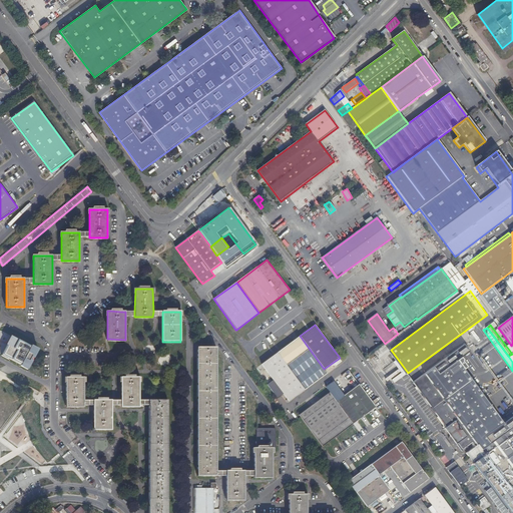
[(38,351),(12,336),(2,353),(29,368),(38,351)]
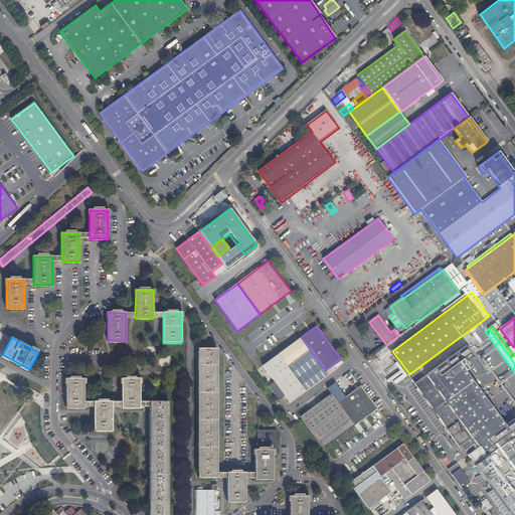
[(301,337),(278,354),(305,391),(328,374),(325,370),(301,337)]
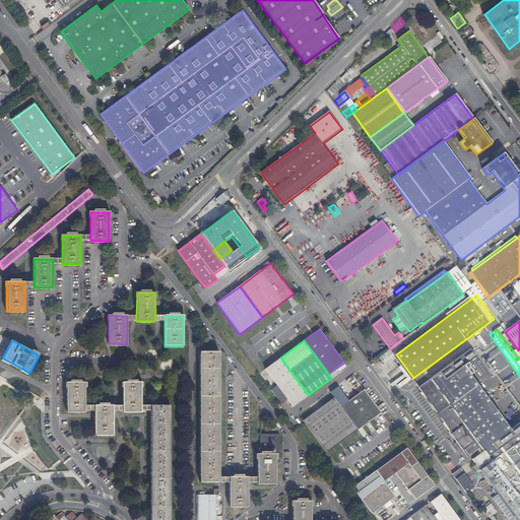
[(470,349),(417,388),(453,434),(450,436),(468,458),(479,450),(481,453),(496,442),(499,447),(519,431),(519,423),(511,430),(471,376),(475,374),(467,364),(476,358),(470,349)]
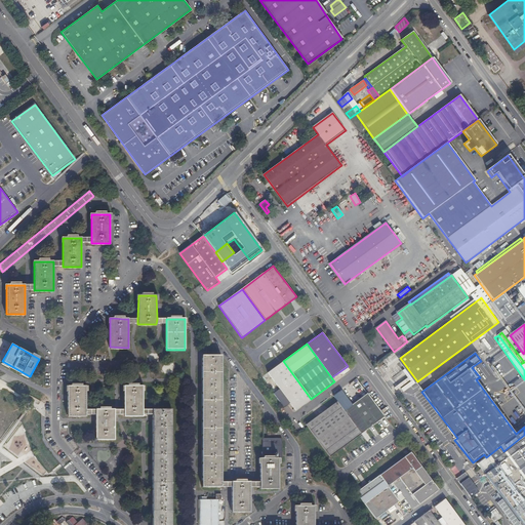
[(202,487),(227,487),(227,482),(221,482),(221,356),(202,356),(202,487)]
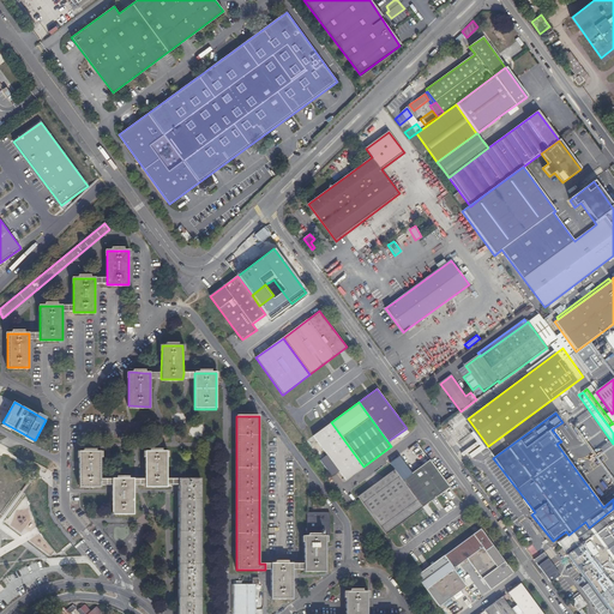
[(485,449),(488,446),(468,419),(464,421),(482,445),(485,449)]
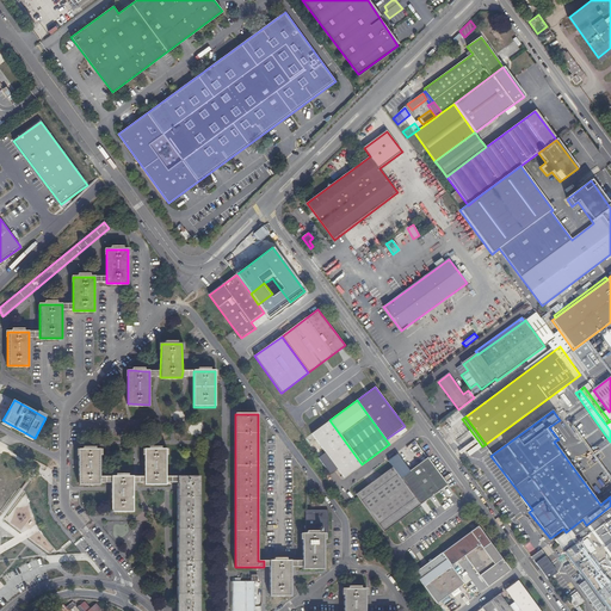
[(329,420),(312,434),(326,452),(338,469),(344,477),(362,464),(329,420)]
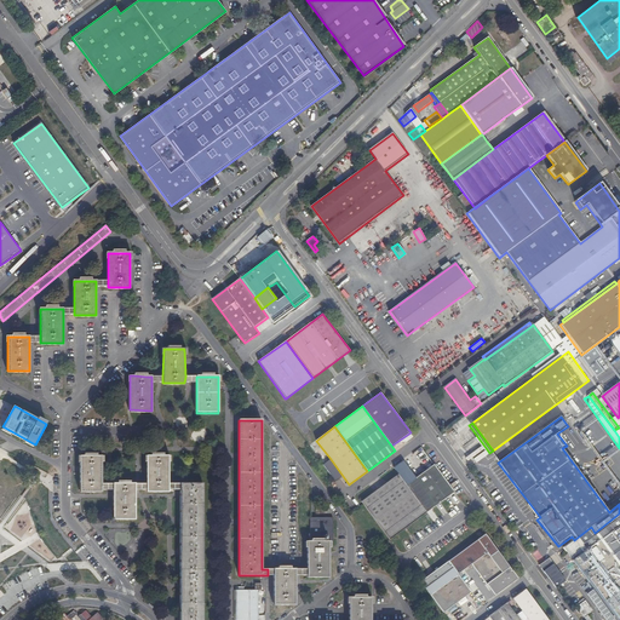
[(476,463),(489,453),(487,449),(472,459),(476,463)]
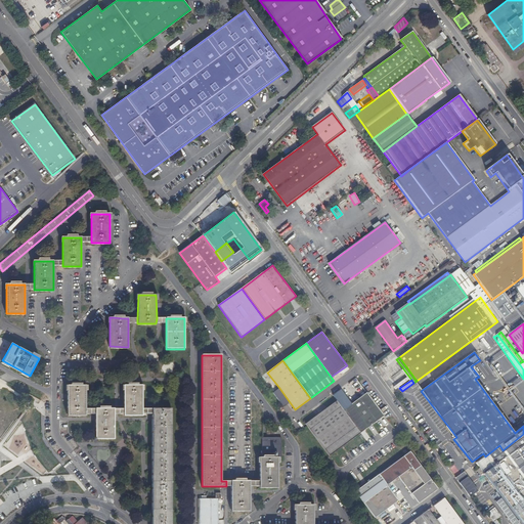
[(86,385),(82,386),(71,386),(68,386),(68,415),(86,415),(86,408),(86,385)]
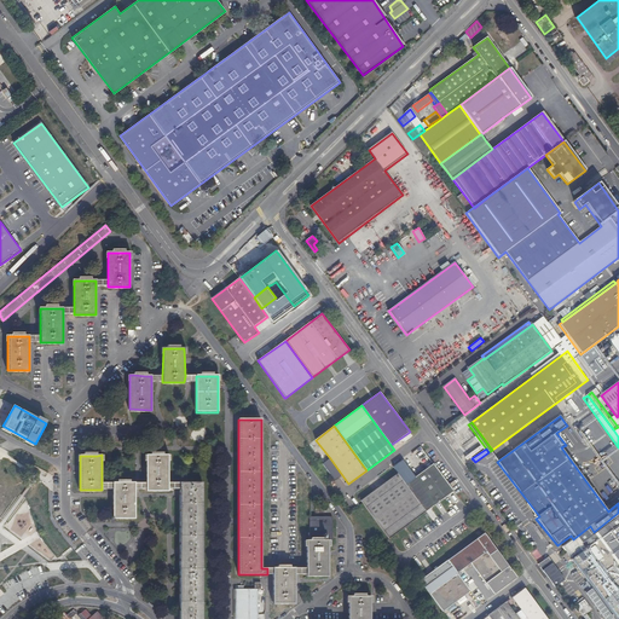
[(168,489),(168,482),(168,455),(163,455),(151,455),(146,455),(146,482),(146,490),(168,489)]
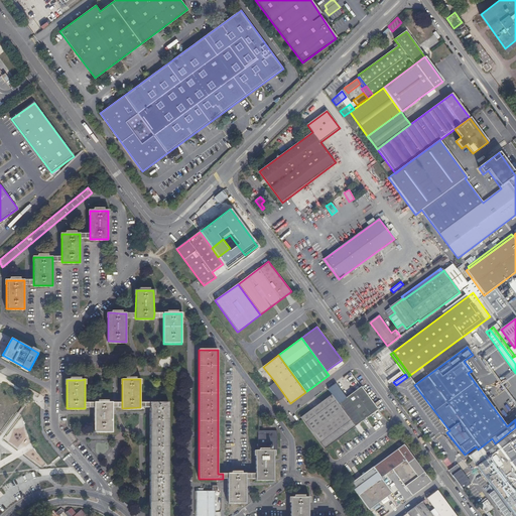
[(285,396),(275,382),(269,387),(279,400),(279,401),(285,396)]
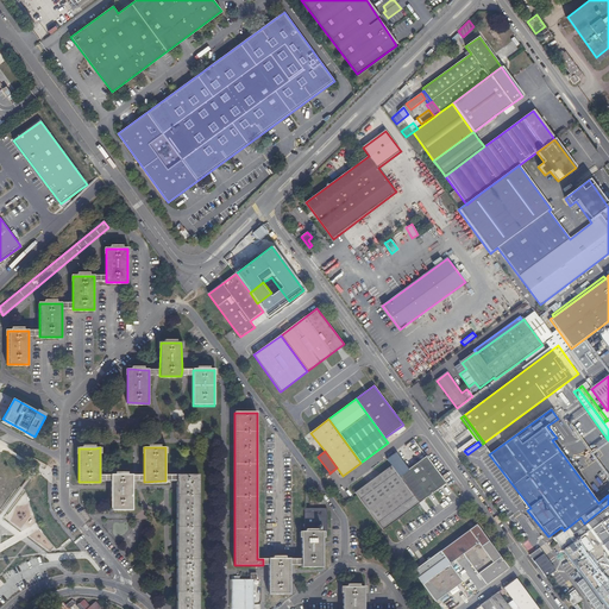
[(399,477),(419,503),(446,483),(426,457),(399,477)]
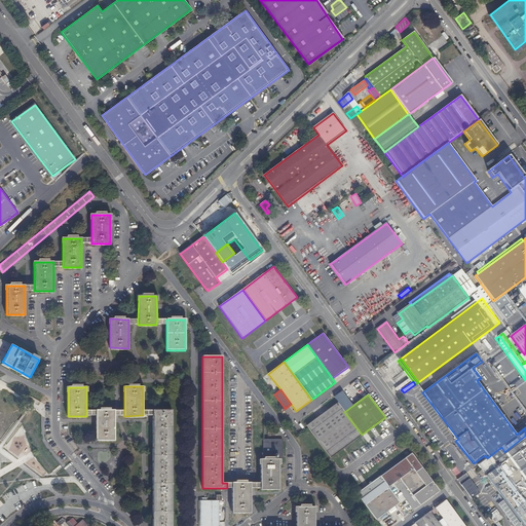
[(307,425),(308,427),(331,458),(362,435),(344,412),(338,403),(307,425)]
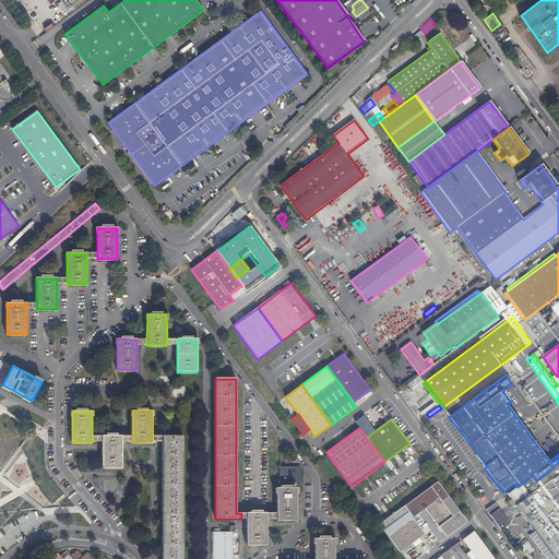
[(121,466),(121,442),(121,436),(118,436),(106,436),(102,436),(102,441),(102,466),(121,466)]
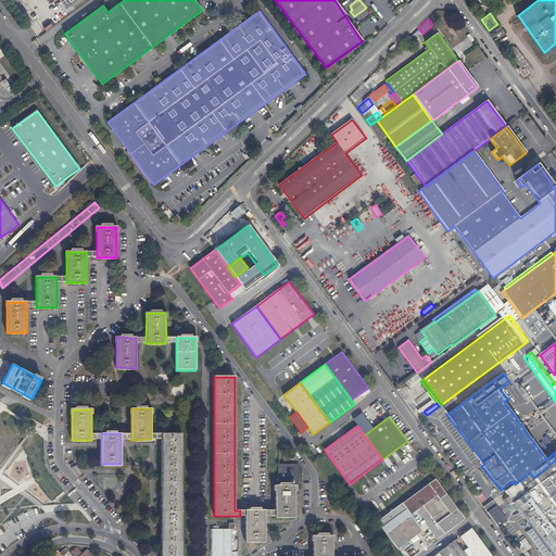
[(181,555),(182,433),(161,433),(161,439),(161,555),(181,555)]
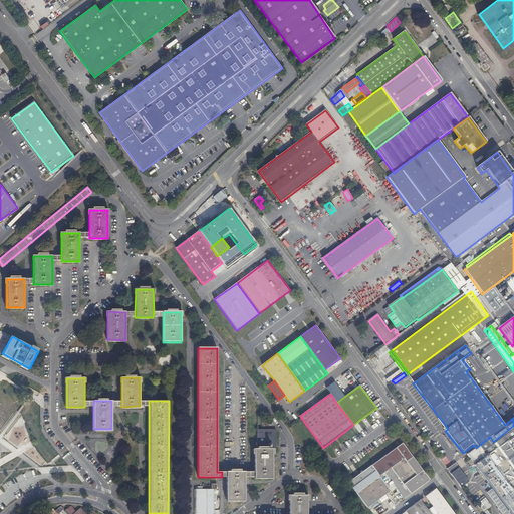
[(513,426),(493,442),(513,470),(513,426)]
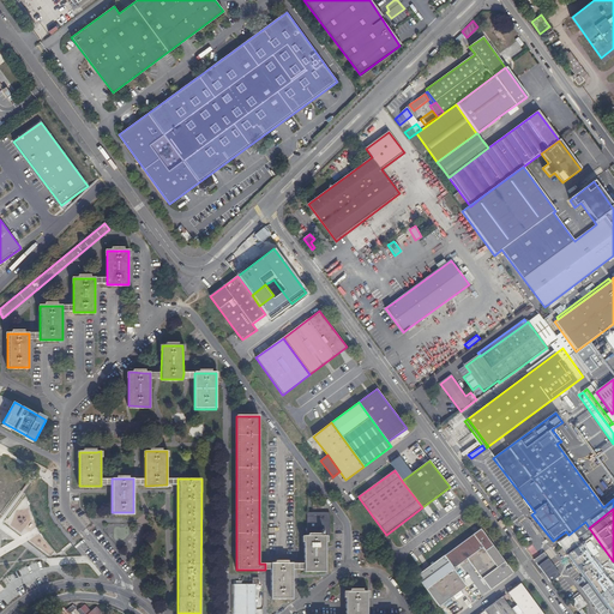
[(305,564),(305,570),(325,570),(325,536),(330,536),(330,513),(307,513),(307,536),(305,536),(305,564)]
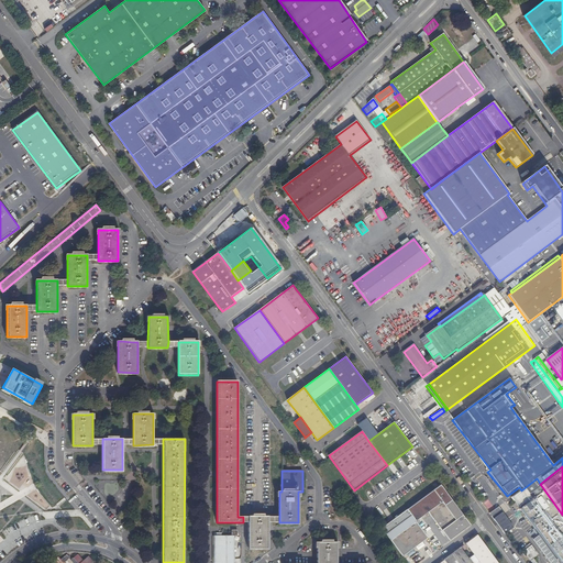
[(521,490),(511,497),(560,562),(562,562),(562,515),(537,478),(521,490)]
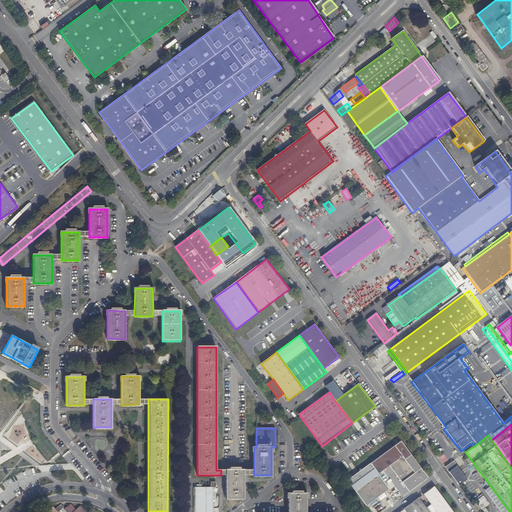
[(401,441),(370,463),(378,474),(390,466),(409,492),(428,478),(401,441)]
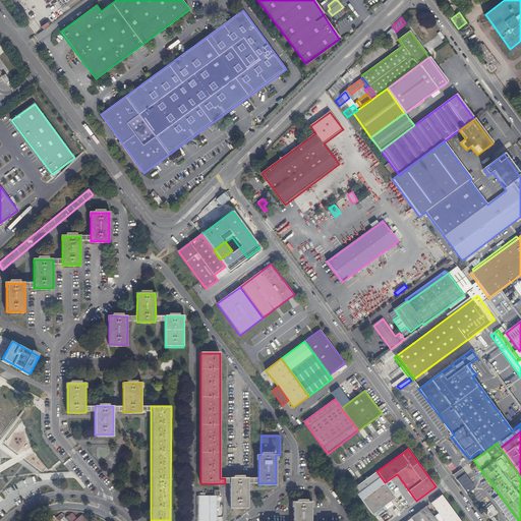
[(464,473),(463,473),(460,469),(452,475),(466,494),(475,487),(464,473)]
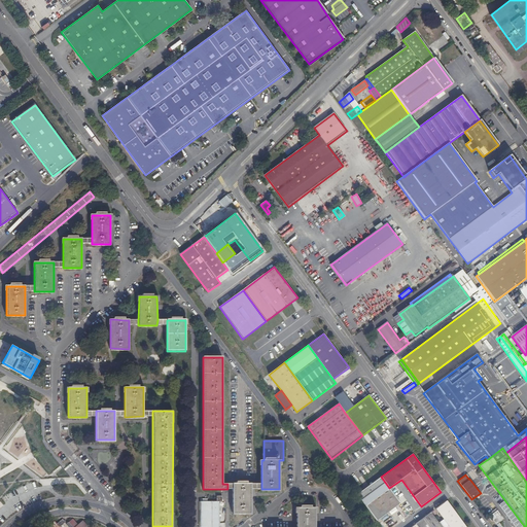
[(381,477),(357,494),(377,521),(400,503),(389,488),(381,477)]
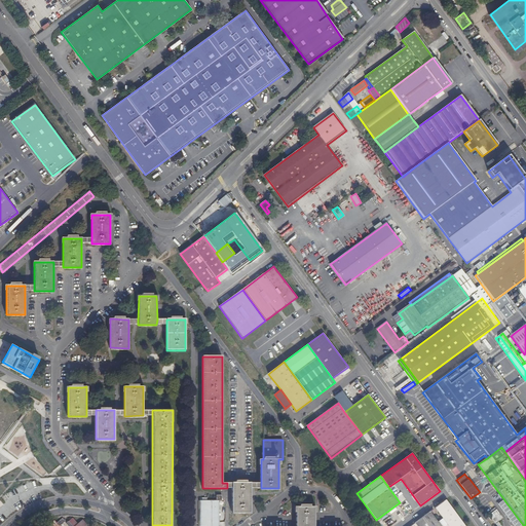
[(232,483),(232,488),(232,514),(251,514),(251,488),(251,483),(247,483),(235,483),(232,483)]
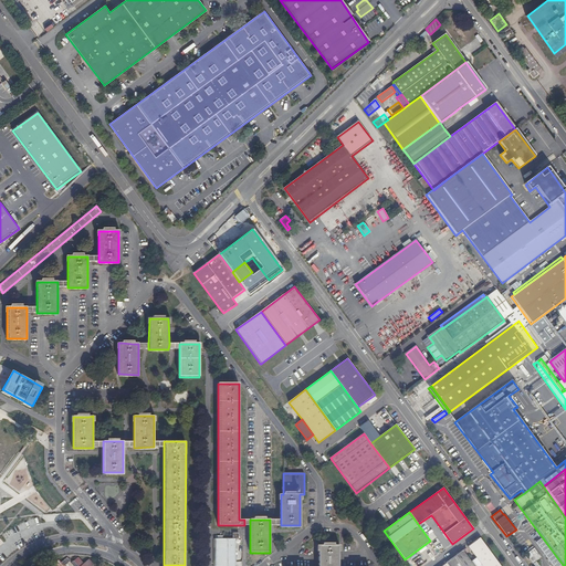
[(236,565),(236,538),(233,538),(216,538),(215,565),(236,565)]
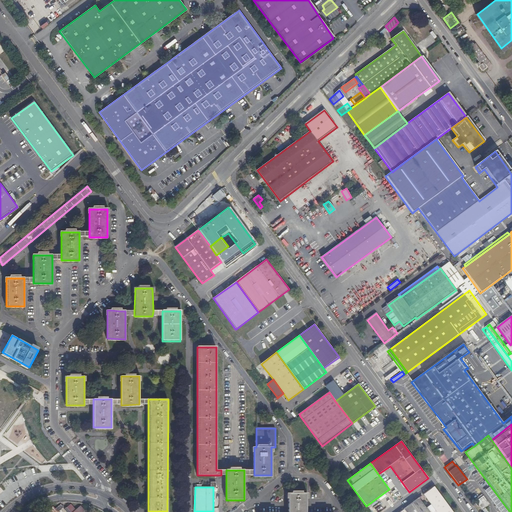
[(419,498),(429,511),(452,511),(434,487),(419,498)]
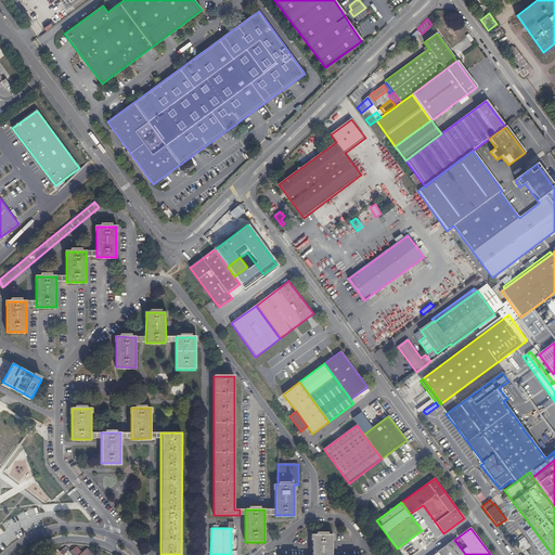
[(331,554),(332,536),(327,534),(317,536),(312,534),(311,554),(331,554)]
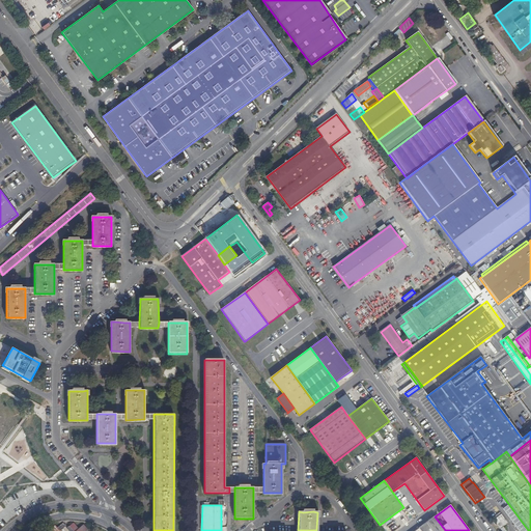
[(420,530),(445,530),(435,516),(419,528),(420,530)]
